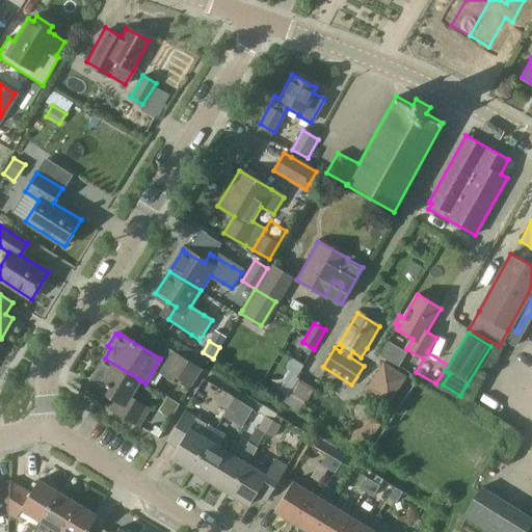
[(389,341),(380,355),(392,362),(400,348),(389,341)]
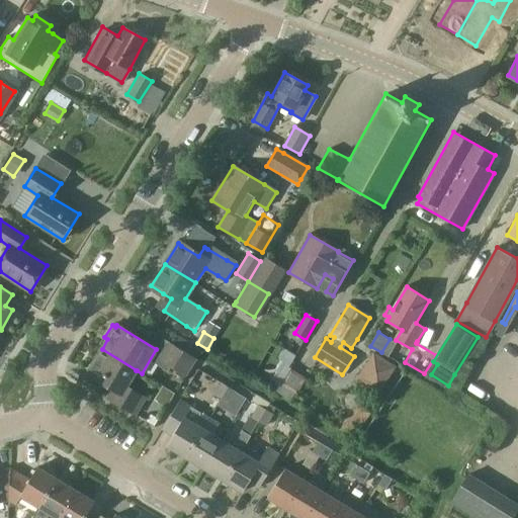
[(126,386),(136,370),(137,370),(102,349),(87,373),(113,389),(106,399),(135,416),(145,398),(126,386)]
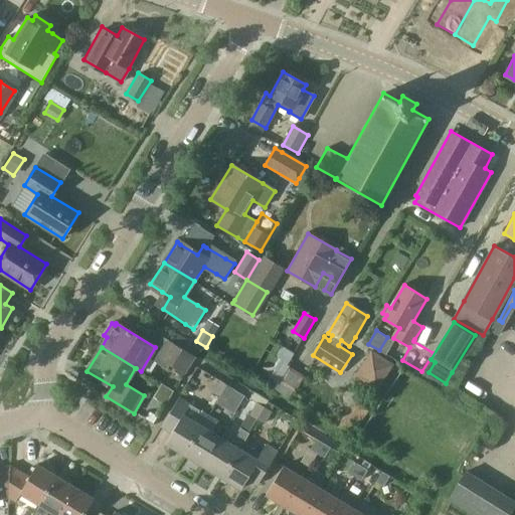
[(277,358),(287,364),(293,354),(283,348),(277,358)]
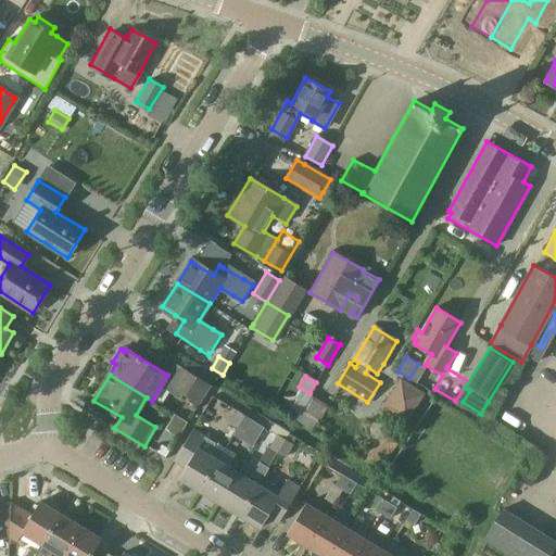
[(408,417),(425,390),(402,377),(386,403),(408,417)]
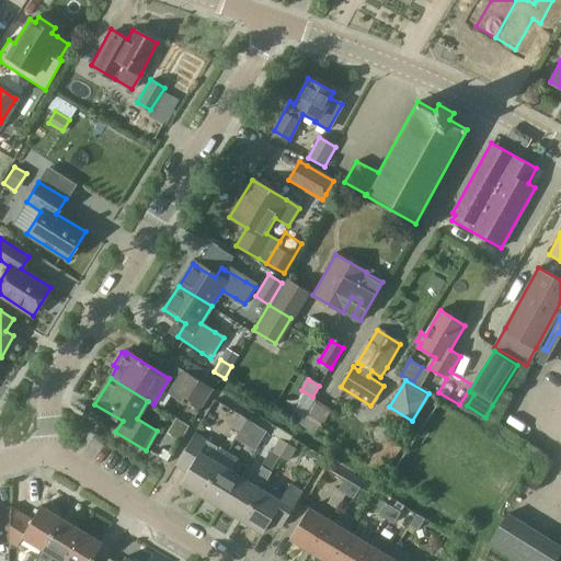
[(315,399),(304,415),(321,426),(331,410),(315,399)]
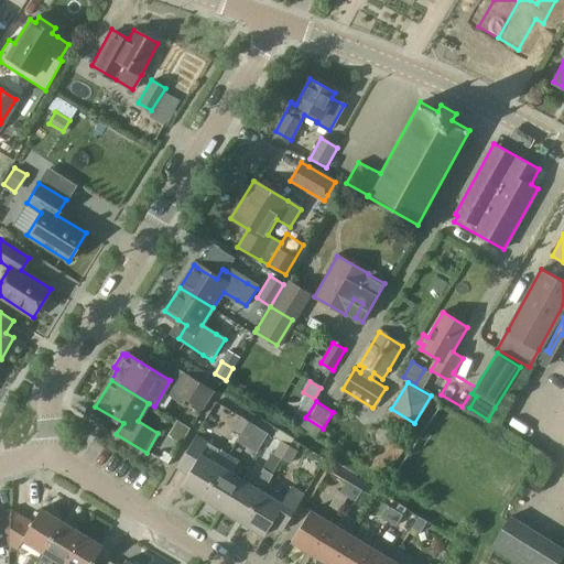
[(242,433),(248,423),(240,418),(234,429),(242,433)]
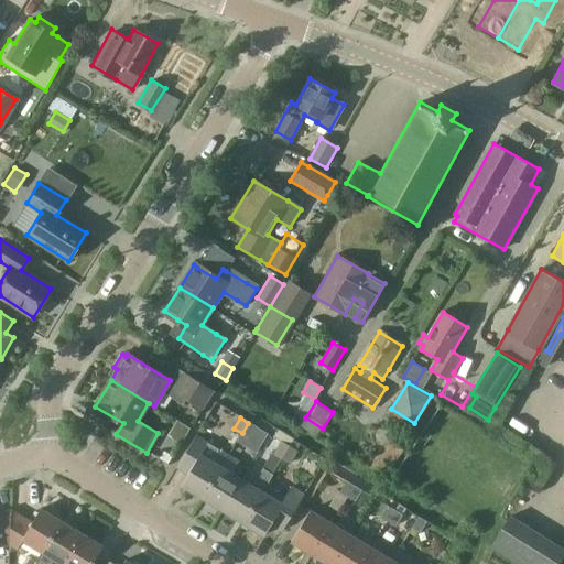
[(306,419),(301,426),(317,437),(323,429),(306,419)]
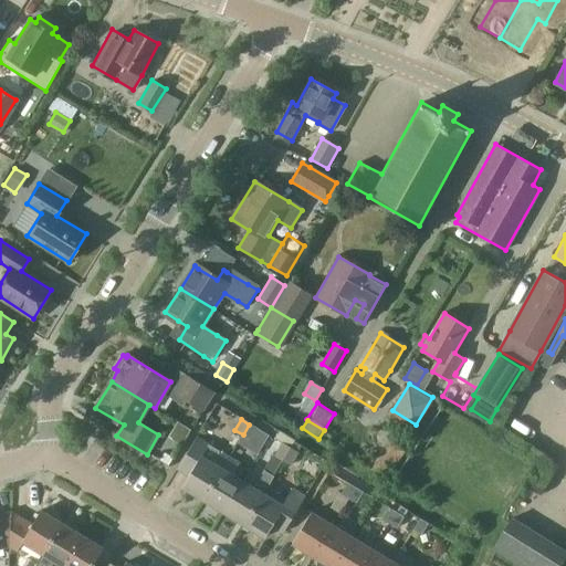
[(178,421),(168,437),(180,444),(190,429),(178,421)]
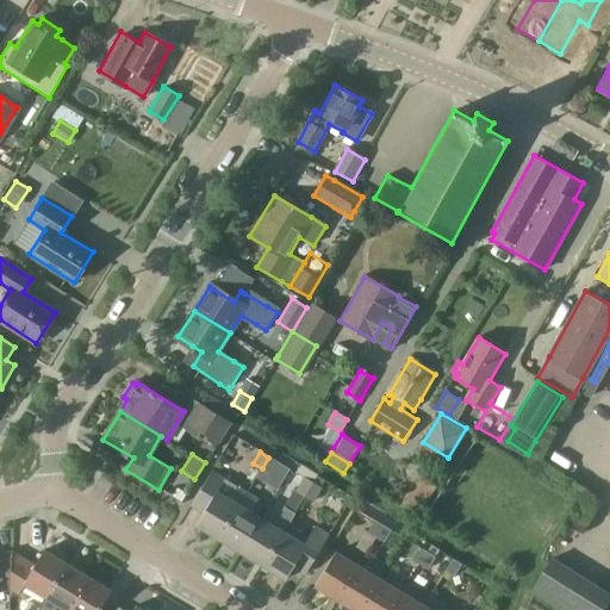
[(268,458),(262,468),(271,474),(278,462),(268,458)]
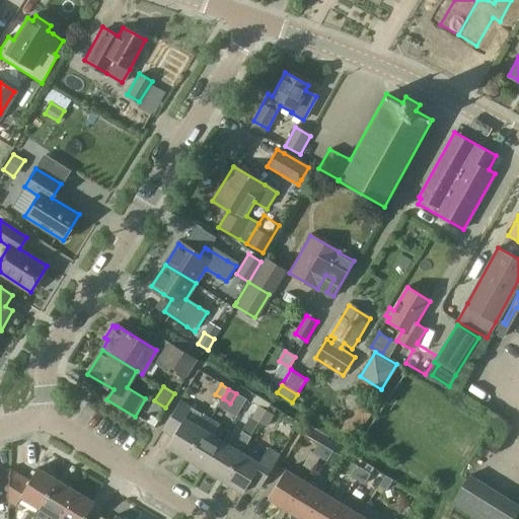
[(261,422),(267,412),(271,404),(254,395),(251,401),(258,406),(252,417),(261,422)]
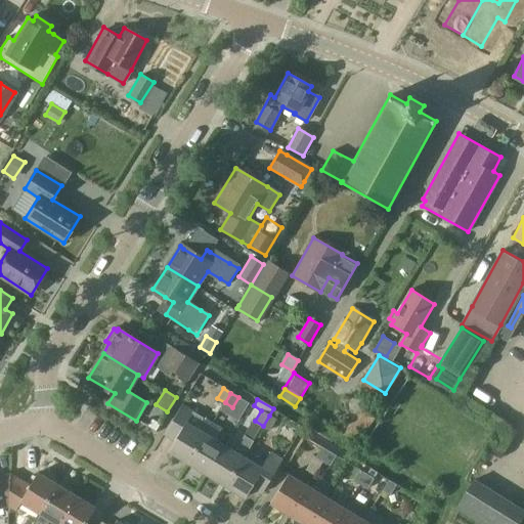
[(188,464),(212,423),(203,418),(197,428),(186,422),(192,411),(182,404),(164,434),(175,441),(168,451),(188,464)]
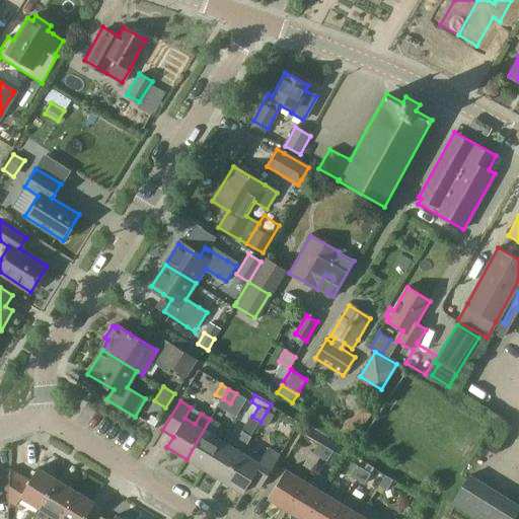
[(267,412),(261,422),(267,426),(274,416),(267,412)]
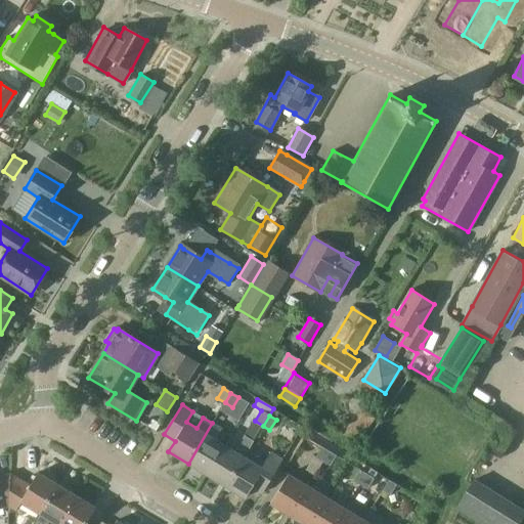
[(153,419),(147,427),(157,433),(162,425),(153,419)]
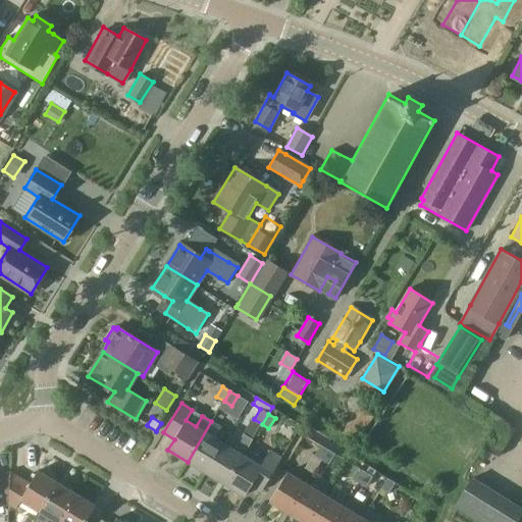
[(206,473),(224,444),(212,436),(218,425),(211,421),(188,462),(206,473)]
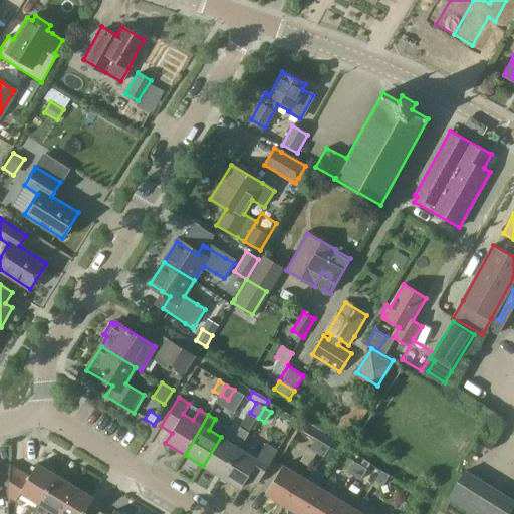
[(342,417),(336,425),(351,435),(356,427),(342,417)]
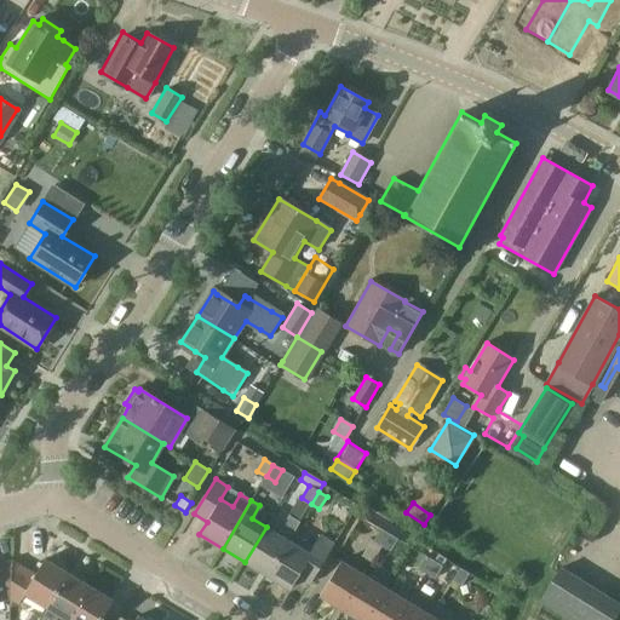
[(268,575),(288,540),(299,522),(287,516),(276,533),(267,527),(245,562),(268,575)]
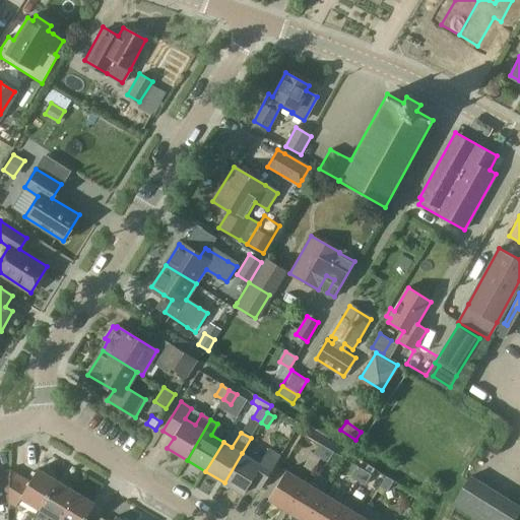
[(321,458),(326,448),(318,444),(304,466),(313,471),(321,458)]
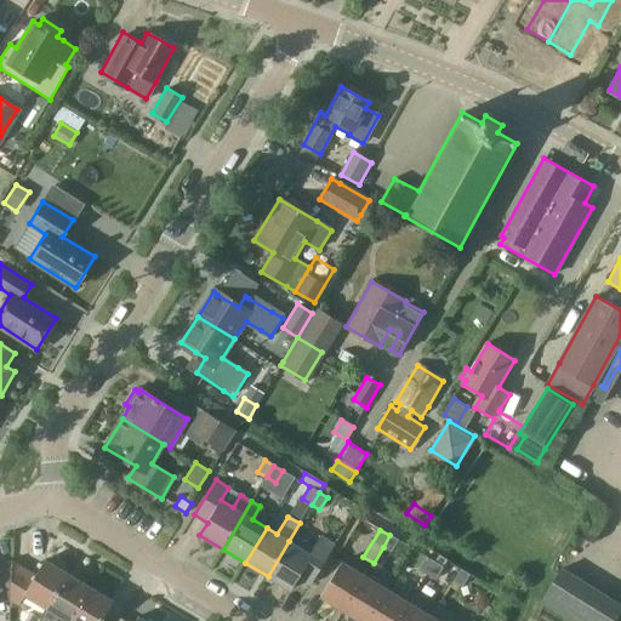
[(389,535),(383,547),(392,552),(398,541),(389,535)]
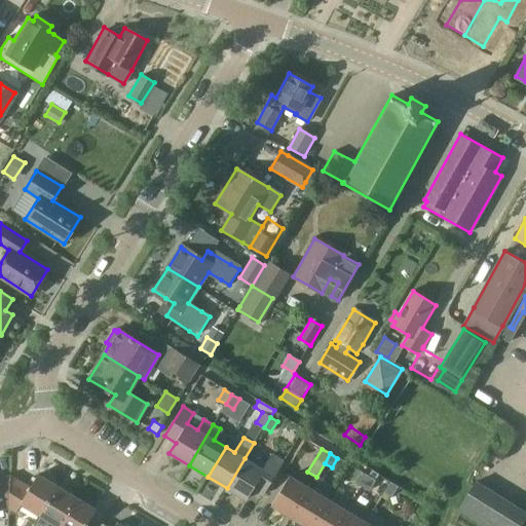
[(245,458),(227,488),(247,500),(261,477),(271,483),(284,461),(271,454),(263,470),(245,458)]
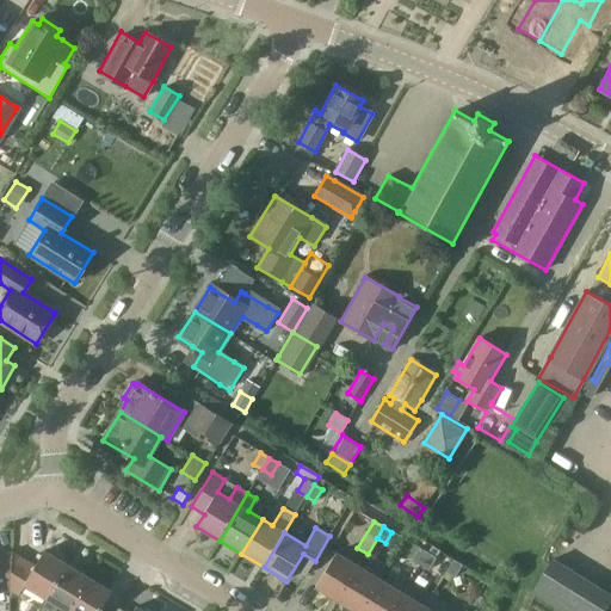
[(420,562),(427,551),(419,545),(412,557),(420,562)]
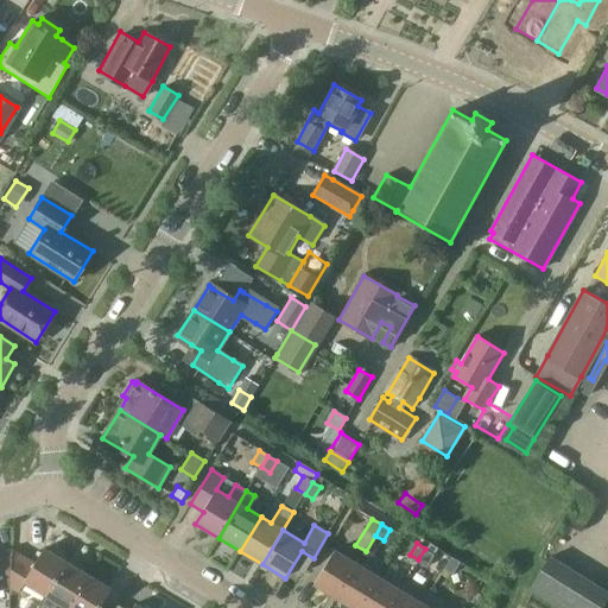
[(0,590),(11,589),(11,587),(13,550),(13,546),(0,550),(0,590)]
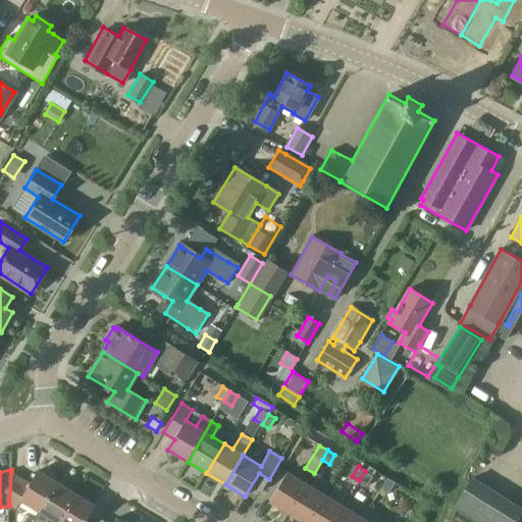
[(11,472),(9,504),(15,508),(16,506),(20,500),(37,510),(40,512),(57,482),(38,471),(30,484),(11,472)]
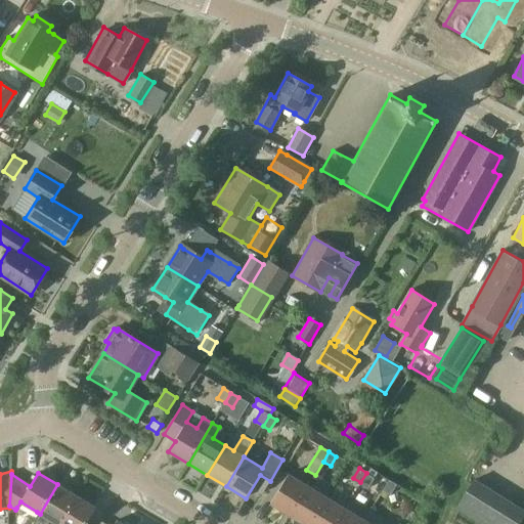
[(366,473),(360,482),(367,486),(374,477),(366,473)]
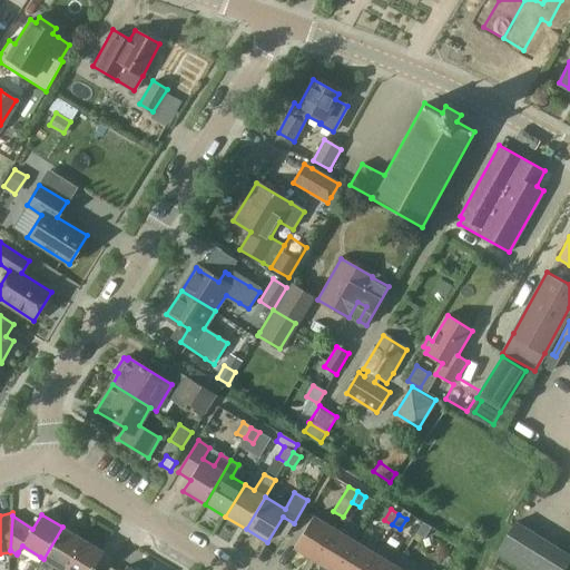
[(315,561),(335,529),(314,517),(295,549),(315,561)]
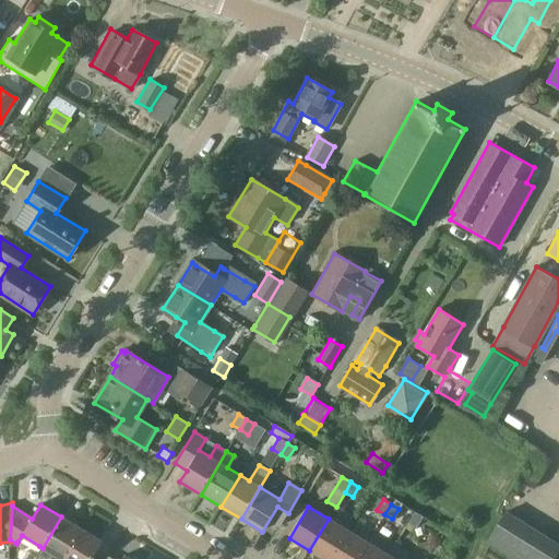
[(424,516),(417,512),(409,524),(417,528),(424,516)]
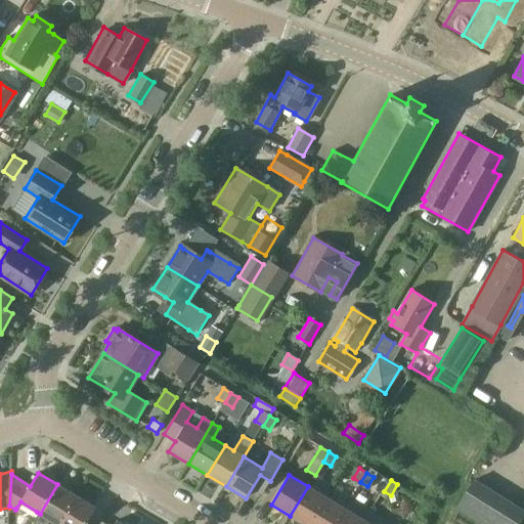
[(480,523),(519,523),(523,516),(523,512),(473,481),(455,509),(480,523)]
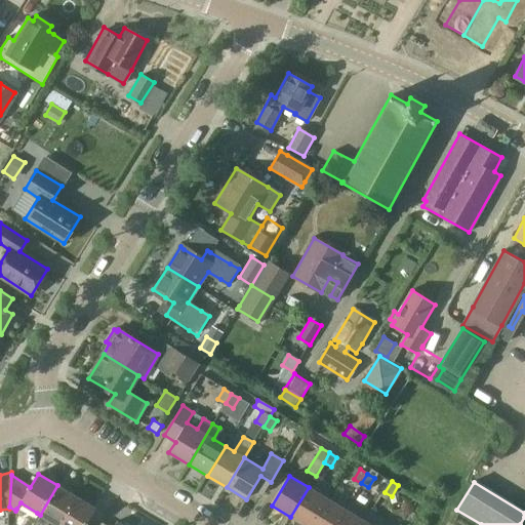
[(40,515),(33,524),(45,524),(48,520),(55,524),(59,524),(77,497),(57,485),(40,515)]
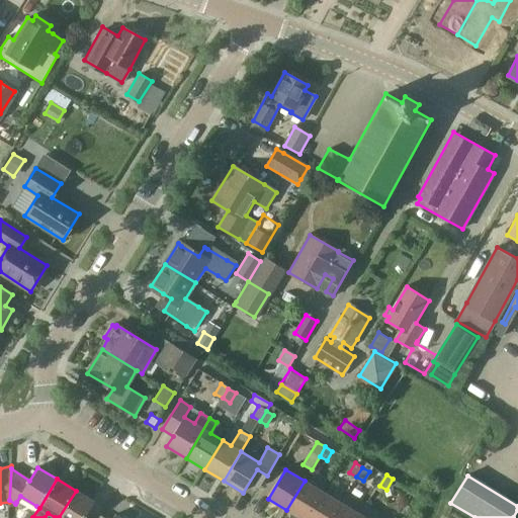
[(299,517),(306,517),(322,491),(305,481),(286,510),(299,517)]
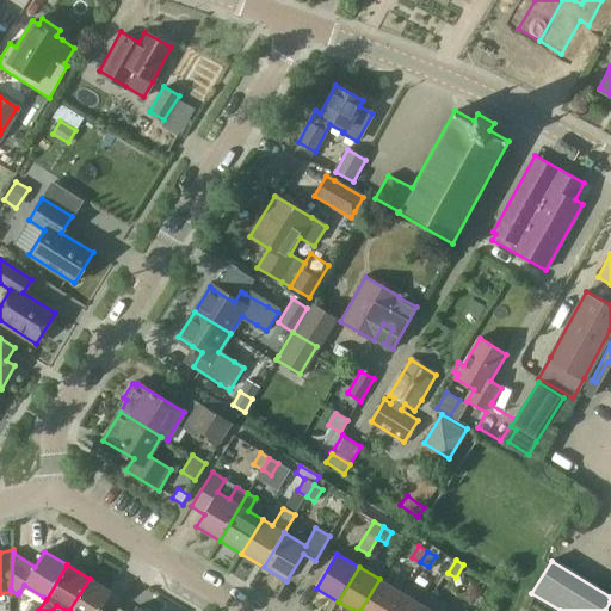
[(90,579),(69,610),(100,610),(112,592),(90,579)]
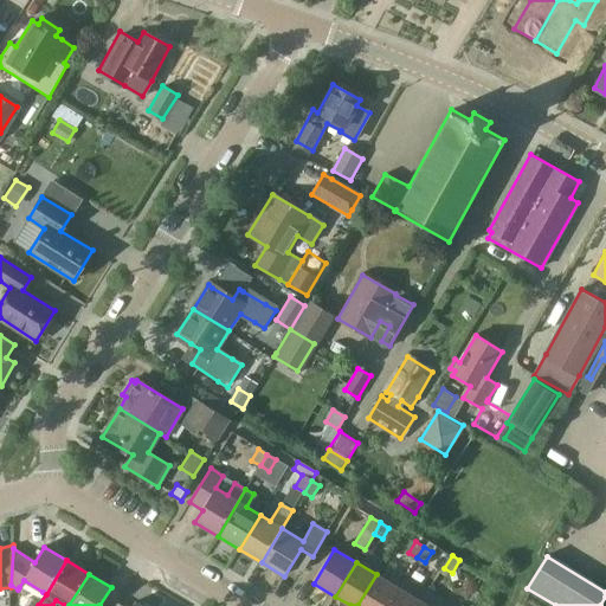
[(387,605),(399,588),(376,574),(358,605),(387,605)]
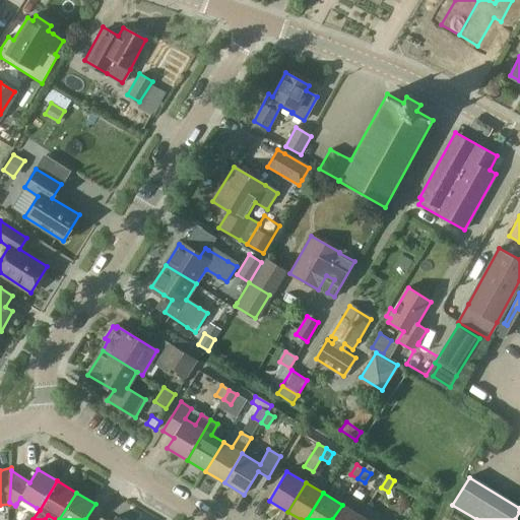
[(359,519),(362,516),(342,505),(332,519),(359,519)]
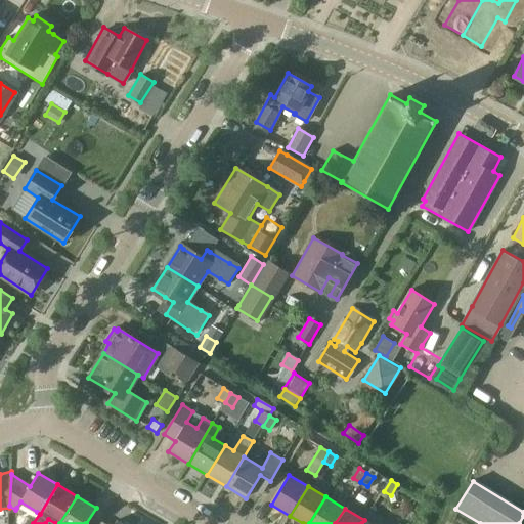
[(401,523),(387,515),(382,523),(401,523)]
